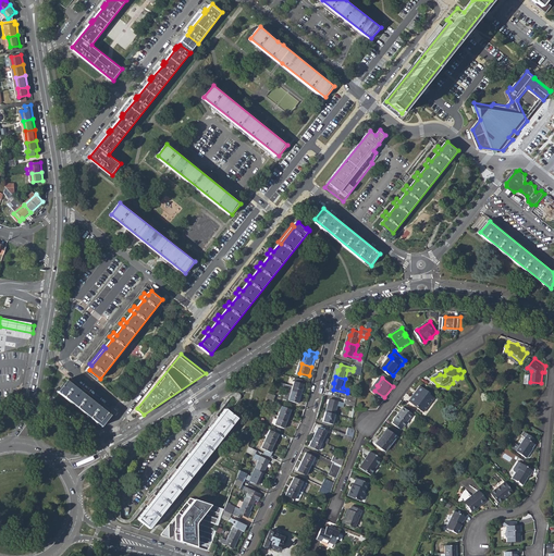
[(60,391),(105,425),(113,414),(105,407),(87,393),(77,385),(74,383),(69,379),(60,391)]
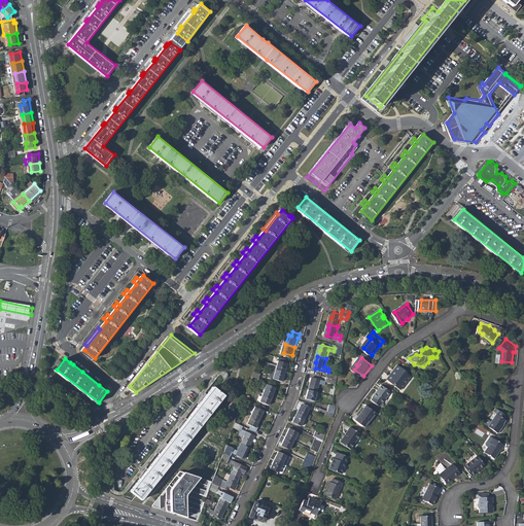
[(278,369),(288,372),(290,362),(281,359),(280,364),(273,362),(272,362),(270,366),(274,367),(278,369)]
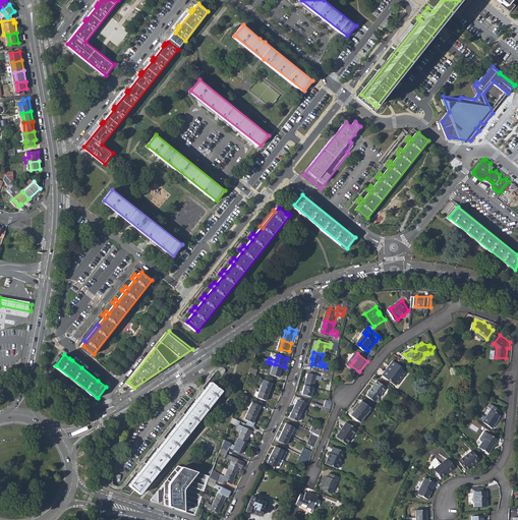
[(386,377),(399,387),(408,373),(404,370),(405,368),(397,362),(386,377)]
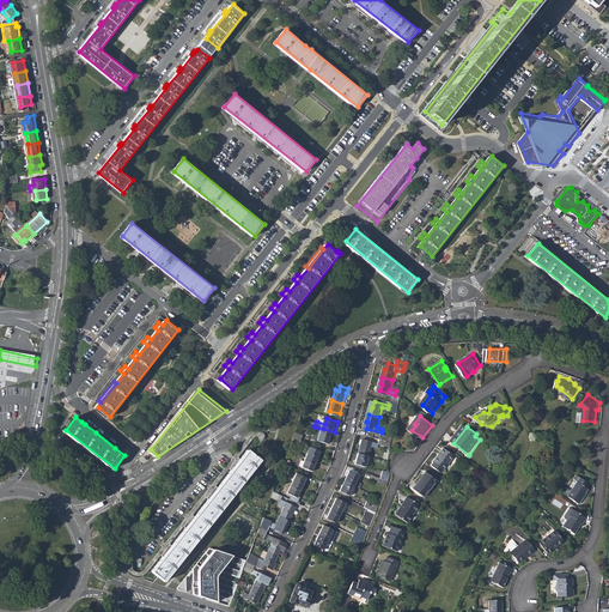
[(316,438),(332,443),(335,432),(323,429),(318,428),(316,438)]
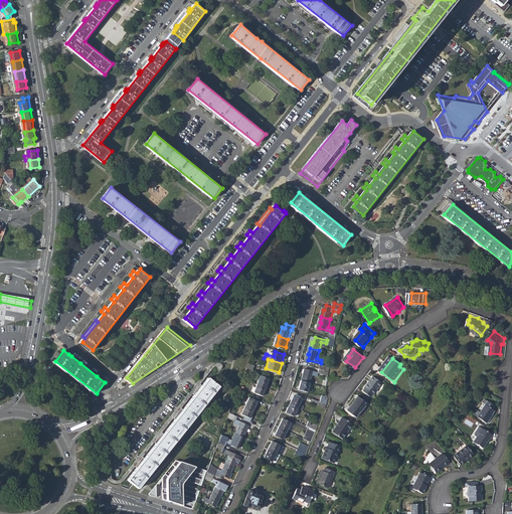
[(82,360),(80,363),(97,376),(99,373),(82,360)]
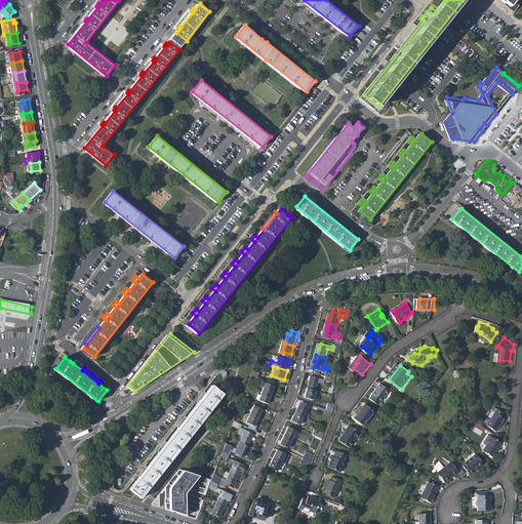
[(309,387),(318,390),(320,380),(325,383),(326,378),(314,375),(312,381),(311,380),(309,387)]
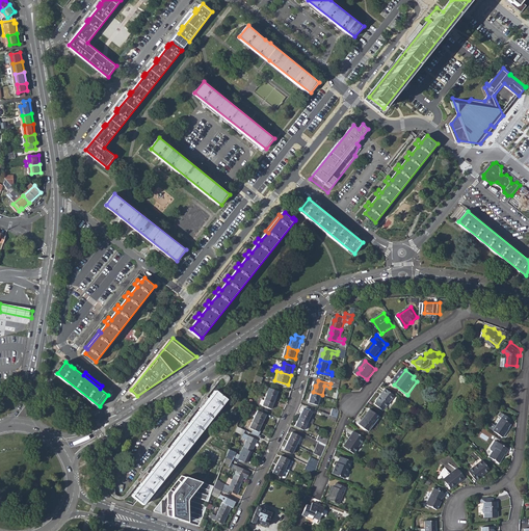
[(268,396),(278,399),(281,391),(271,387),(268,396)]
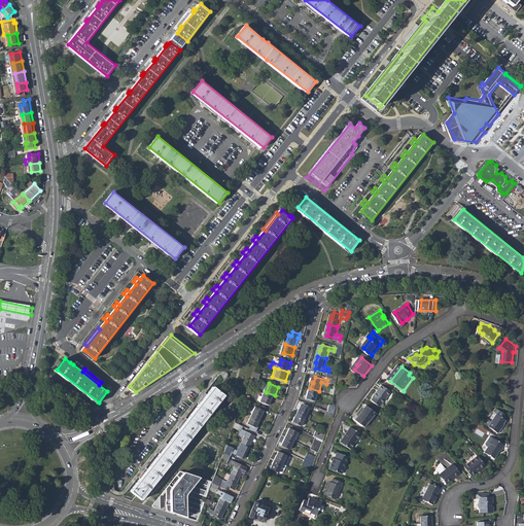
[(134,490),(144,499),(226,394),(216,386),(210,393),(202,404),(190,418),(182,428),(171,444),(163,453),(150,468),(143,478),(134,490)]
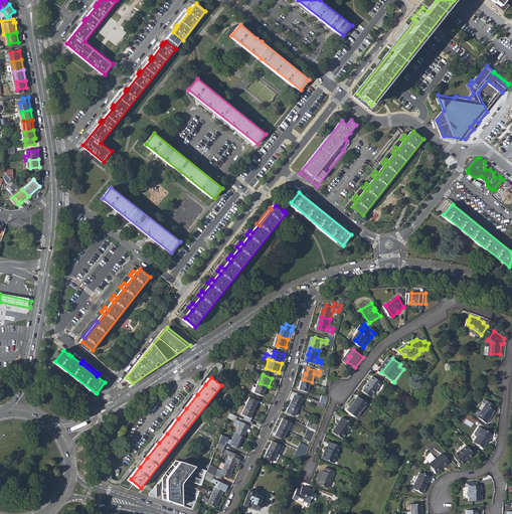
[(366,392),(374,398),(384,384),(376,377),(367,389),(366,392)]
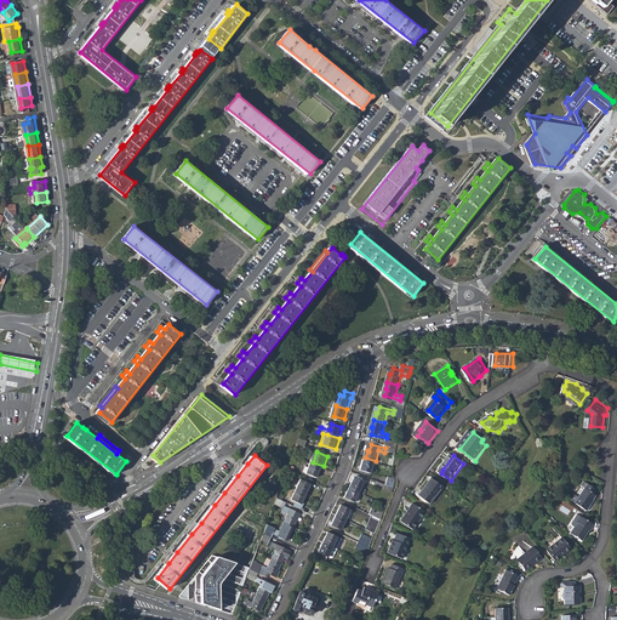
[(363,468),(373,472),(376,461),(365,458),(363,468)]
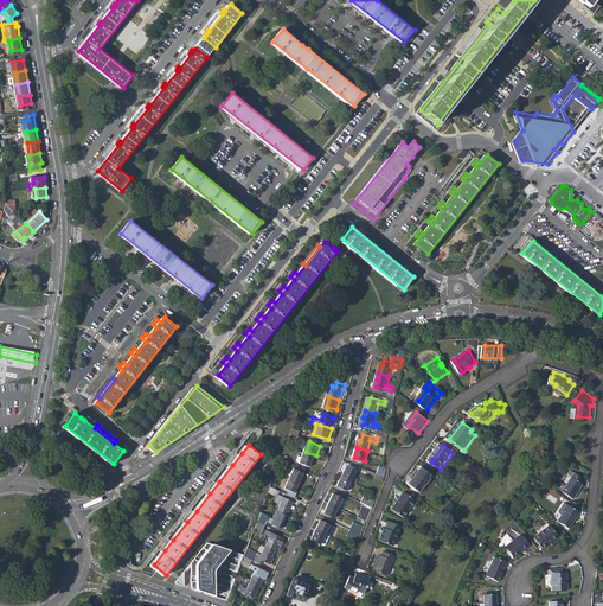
[(230,463),(232,465),(242,453),(239,452),(230,463)]
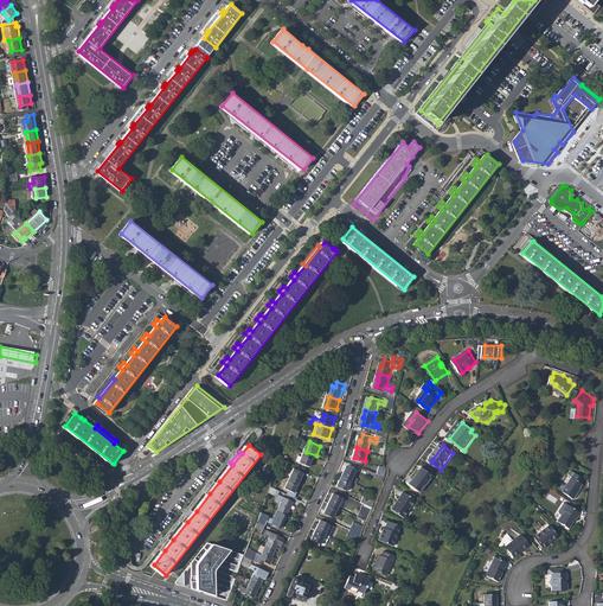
[(302,463),(313,466),(316,455),(306,452),(302,463)]
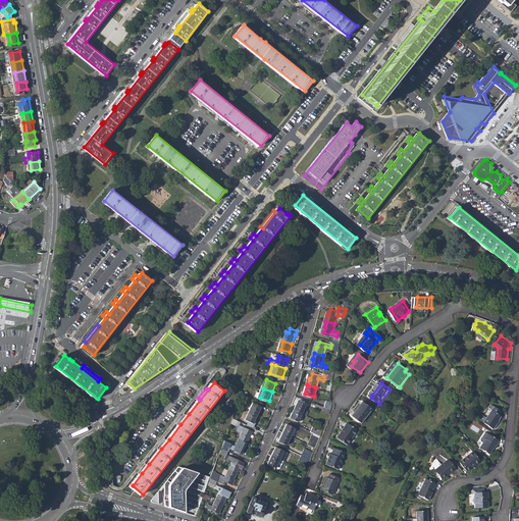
[(300,401),(296,409),(304,413),(308,404),(300,401)]
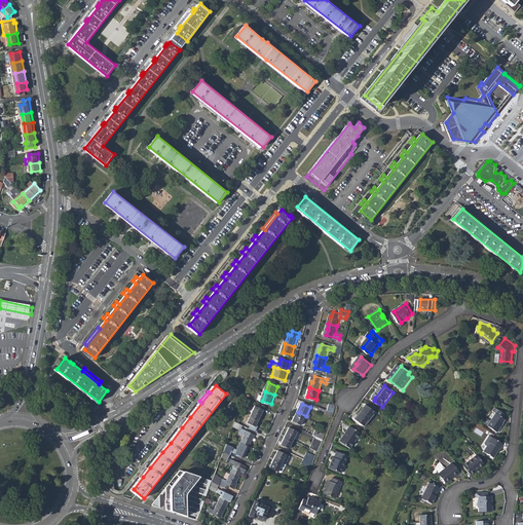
[(332,404),(330,410),(336,412),(338,409),(337,406),(332,404)]
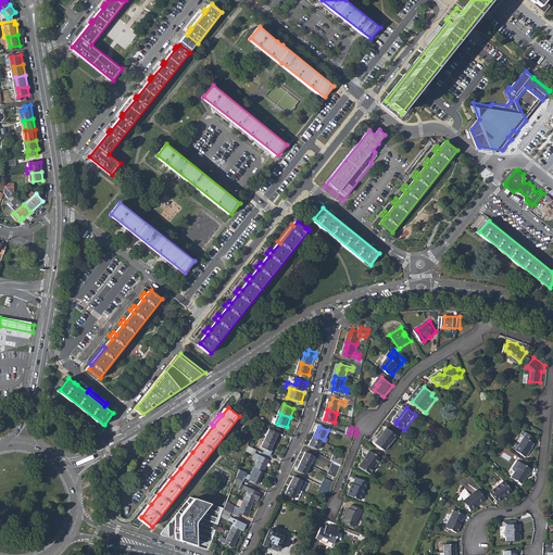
[(268,438),(277,442),(281,433),(273,429),(268,438)]
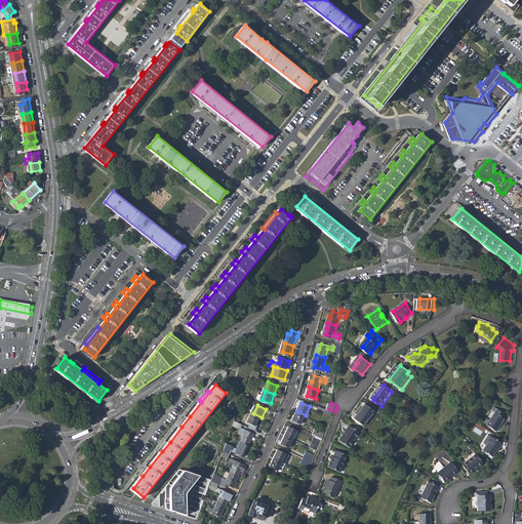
[(357,419),(365,426),(370,418),(372,419),(376,414),(374,413),(375,411),(367,405),(362,411),(363,411),(357,419)]
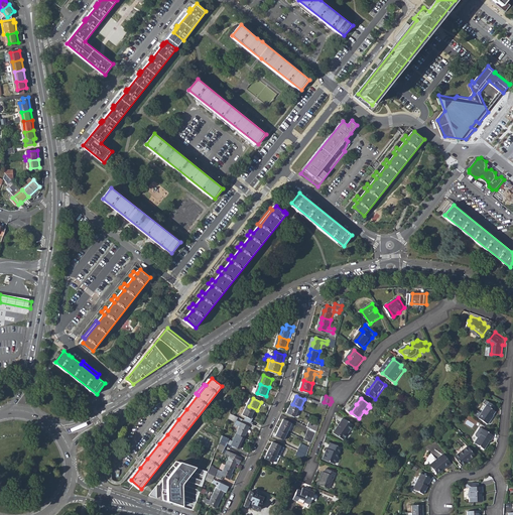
[(481,416),(491,422),(495,416),(494,416),(498,409),(496,408),(498,404),(488,398),(486,401),(489,403),(481,416)]
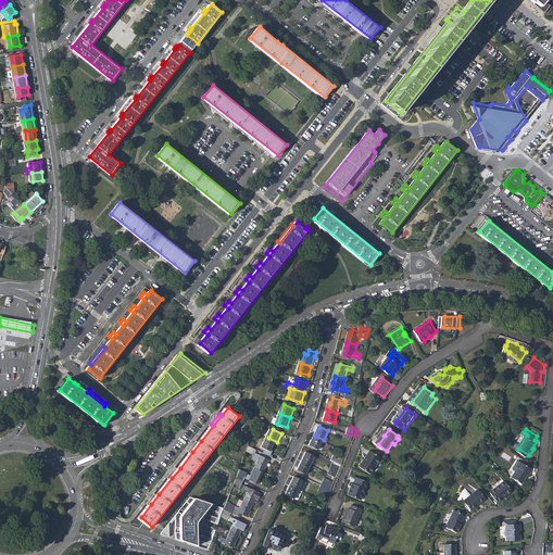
[(338,433),(354,440),(355,436),(349,433),(340,430),(338,433)]
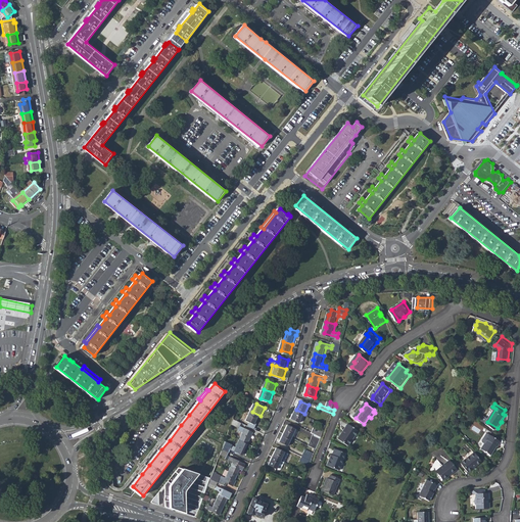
[(292,419),(300,423),(304,414),(296,410),(292,419)]
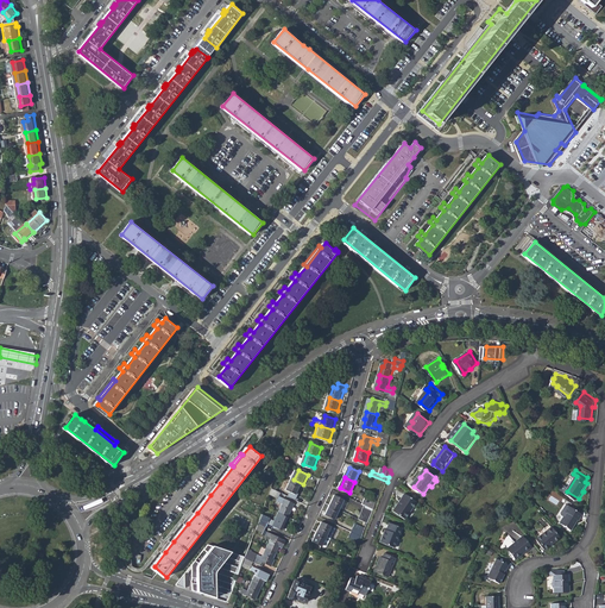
[(289,490),(298,495),(303,484),(294,480),(289,490)]
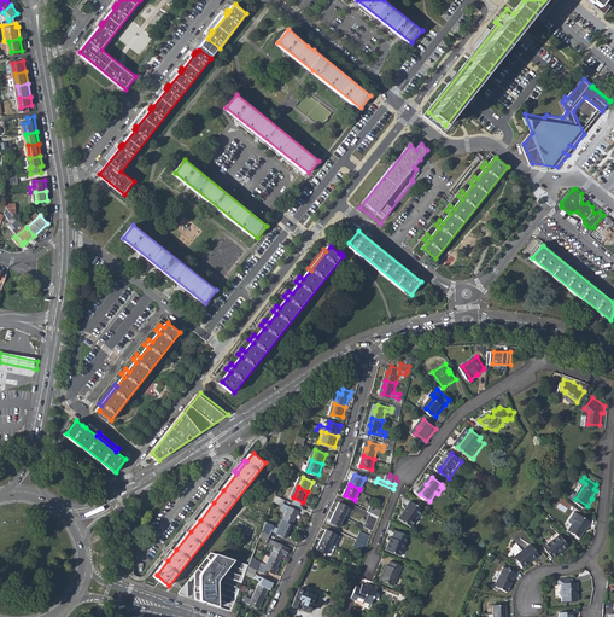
[(211,500),(214,502),(223,490),(220,489),(211,500)]
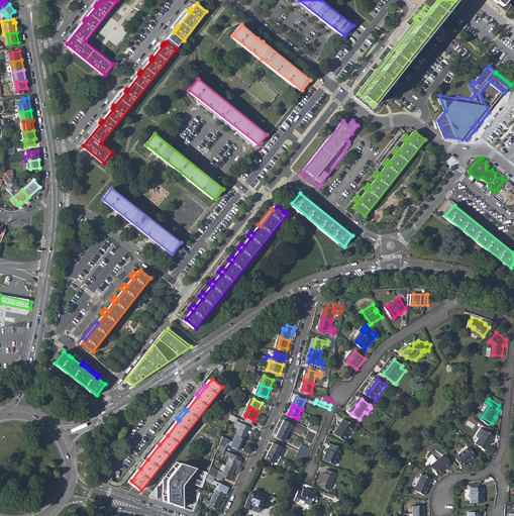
[(239,434),(247,438),(249,432),(248,431),(251,426),(239,420),(241,417),(233,413),(231,419),(238,422),(237,424),(242,426),(239,434)]
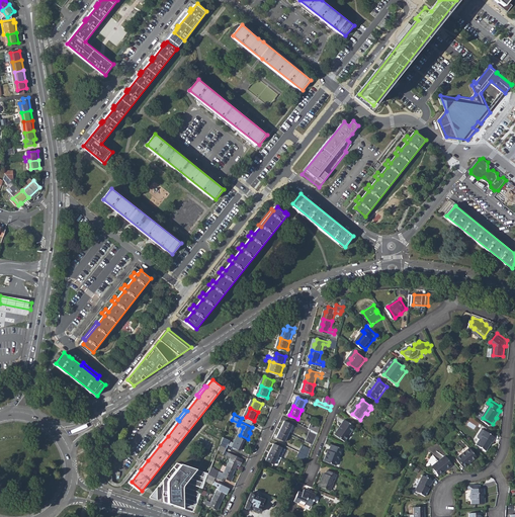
[(282,428),(291,432),(295,423),(286,420),(282,428)]
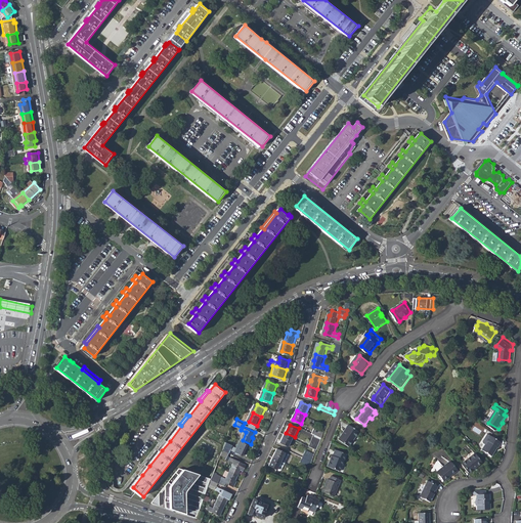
[(341,440),(351,447),(361,433),(351,425),(341,440)]
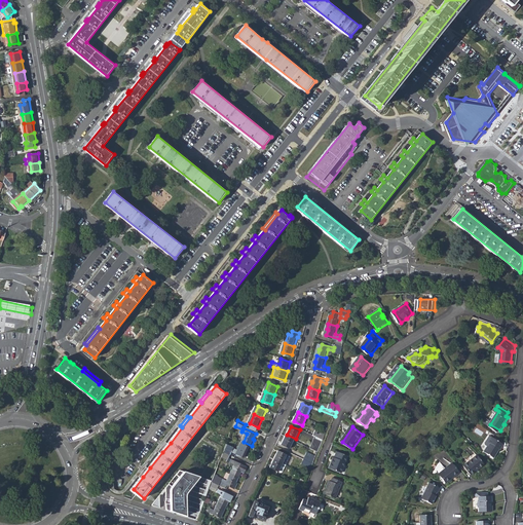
[(318,436),(325,439),(327,435),(318,429),(315,435),(318,436)]
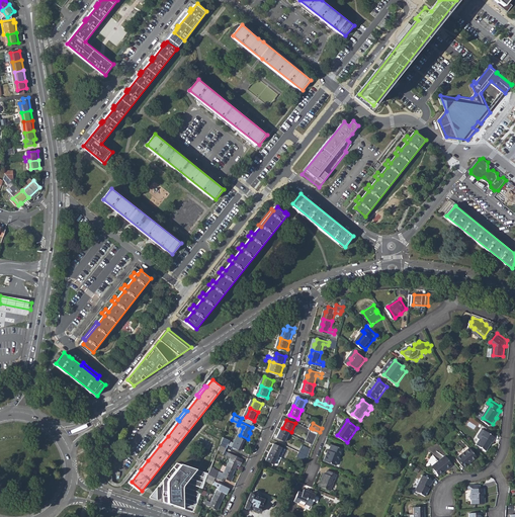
[(498,436),(484,427),(480,434),(480,436),(483,437),(479,443),(488,449),(494,440),(495,440),(498,436)]
